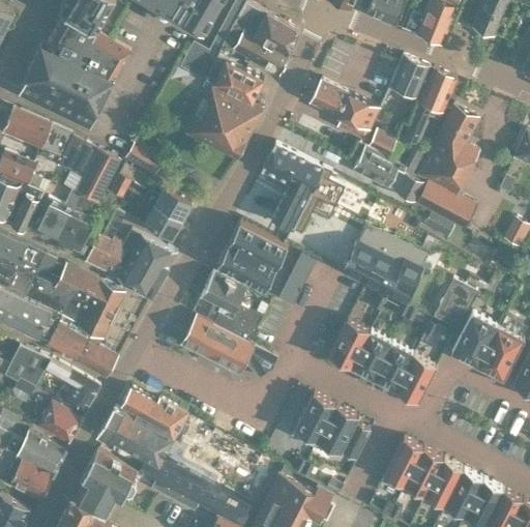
[(64,0),(60,8),(65,11),(46,44),(42,42),(27,76),(28,77),(20,92),(91,126),(114,79),(115,80),(133,50),(112,37),(98,29),(115,0),(149,0),(194,26),(204,32),(223,0),(64,0)]
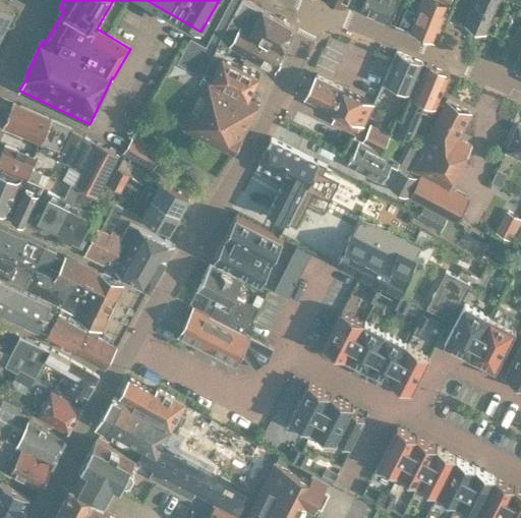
[(241,0),(231,0),(191,74),(199,78),(200,77),(214,53),(215,50),(241,1),(241,0)]
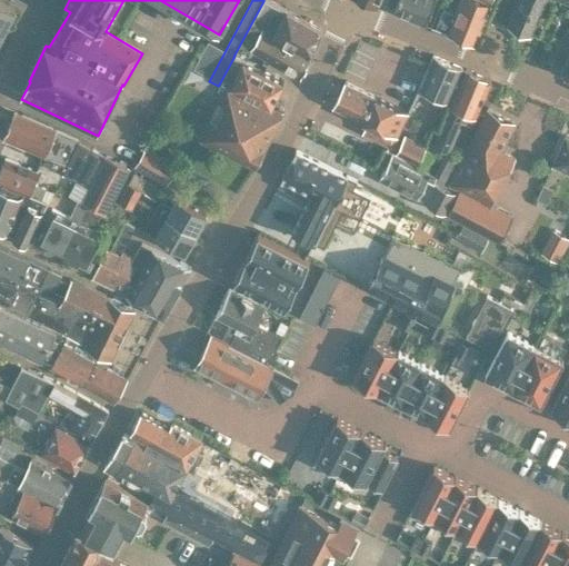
[(375,11),(376,8),(379,0),(351,0),(375,11)]
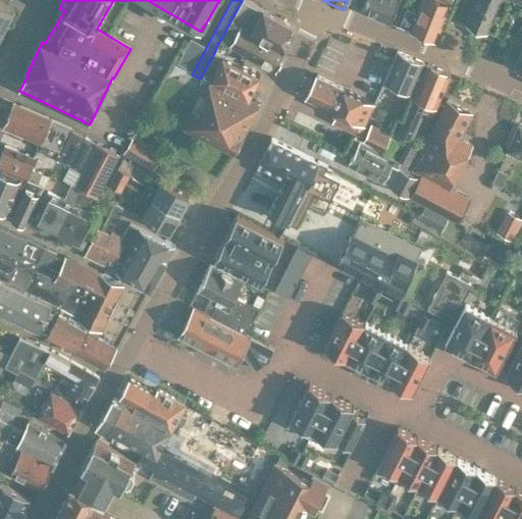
[(366,0),(360,14),(389,26),(400,1),(401,2),(401,0),(366,0)]
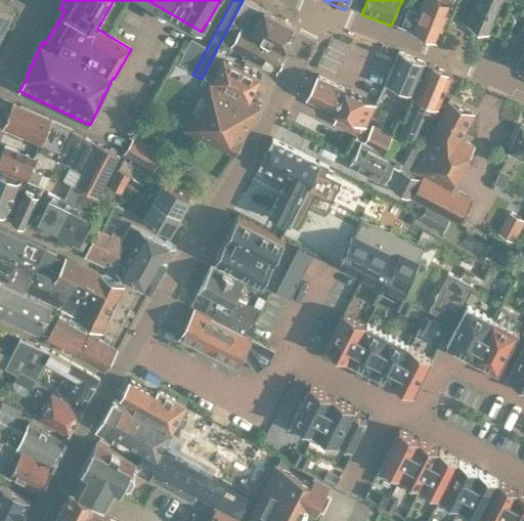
[(412,34),(411,35),(435,44),(449,8),(429,0),(426,0),(419,18),(407,13),(401,29),(412,34)]
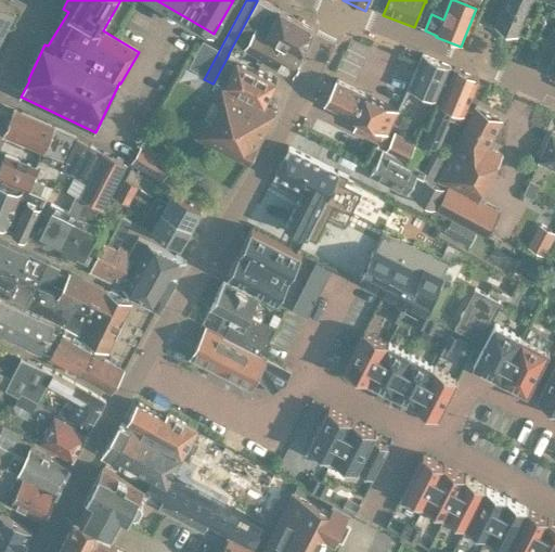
[(506,0),(494,29),(498,30),(517,38),(532,0),(506,0)]
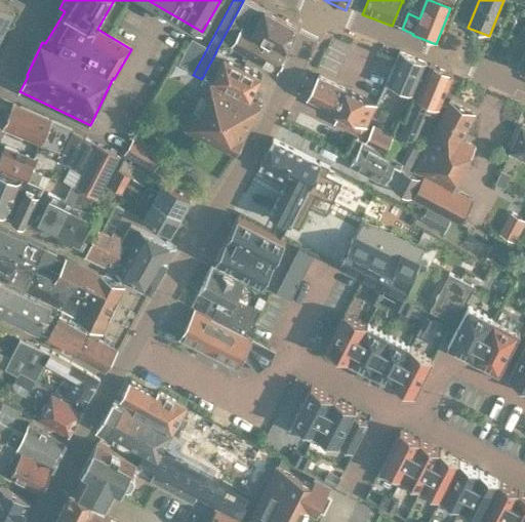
[(228,55),(231,49),(276,74),(286,53),(294,30),(243,1),(216,50),(228,55)]
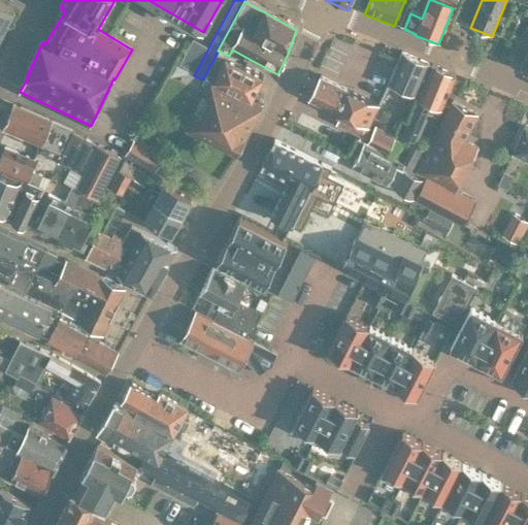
[(0,34),(1,35),(13,10),(0,3),(0,34)]
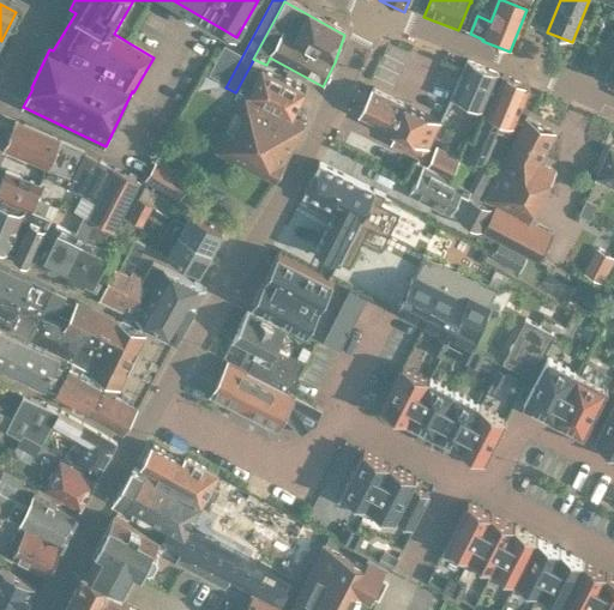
[(613,29),(603,52),(613,56),(613,60),(605,79),(613,83),(613,29)]
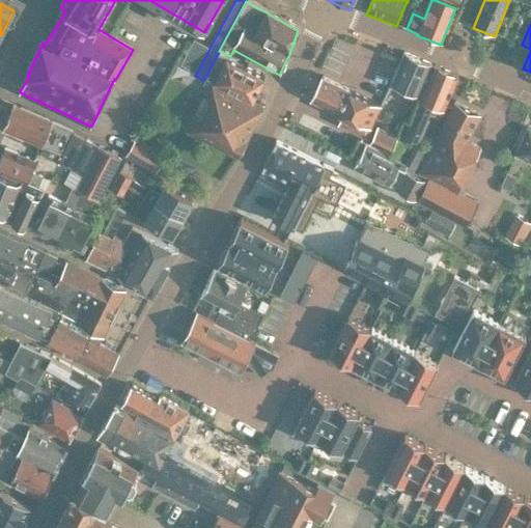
[(179,66),(188,72),(201,47),(193,42),(179,66)]
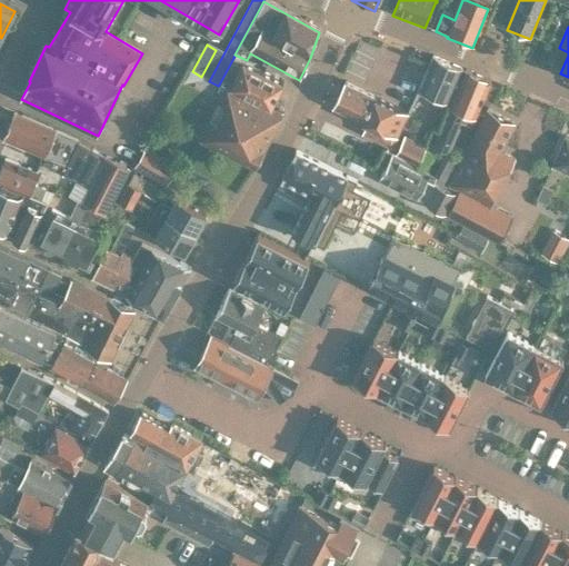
[(235,55),(233,58),(221,82),(270,108),(282,83),(245,63),(247,60),(235,55)]
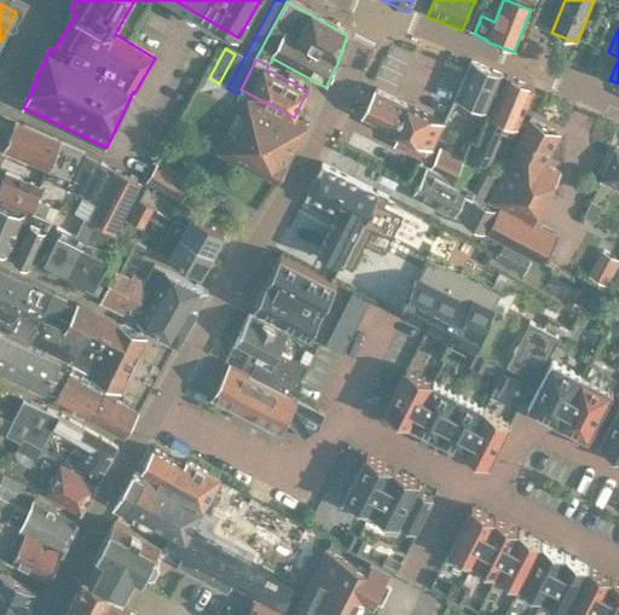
[(472,63),(466,77),(445,125),(444,127),(458,133),(470,104),(487,112),(503,76),(472,63)]
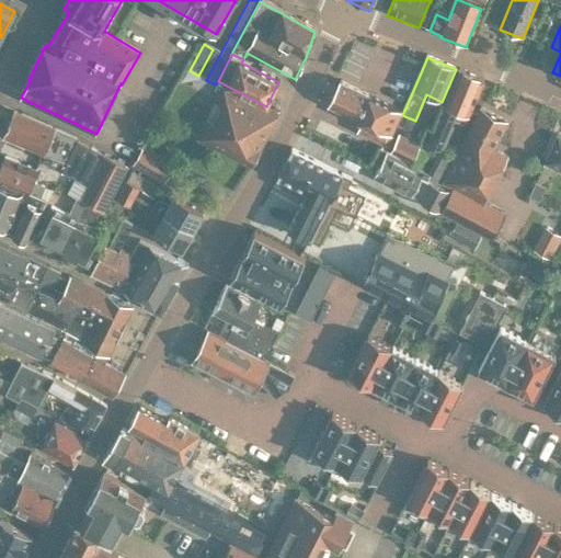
[(484,82),(459,71),(430,145),(442,151),(455,122),(464,125),(470,115),(484,82)]
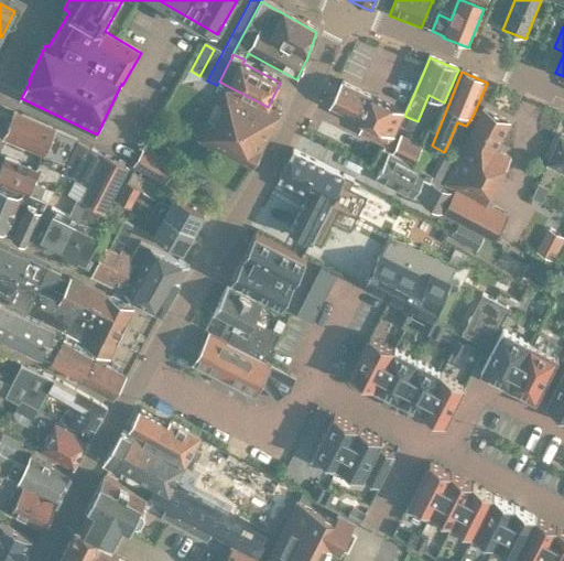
[(403,115),(342,84),(329,108),(362,125),(358,135),(387,148),(403,115)]
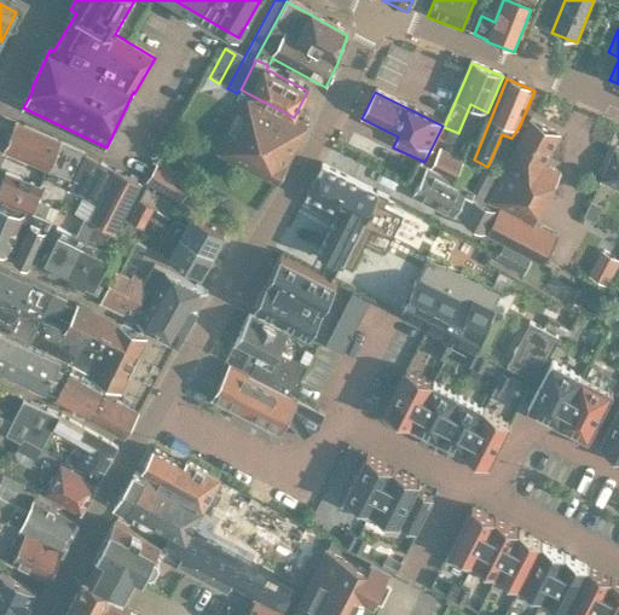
[(246,97),(215,156),(276,186),(307,128),(246,97)]
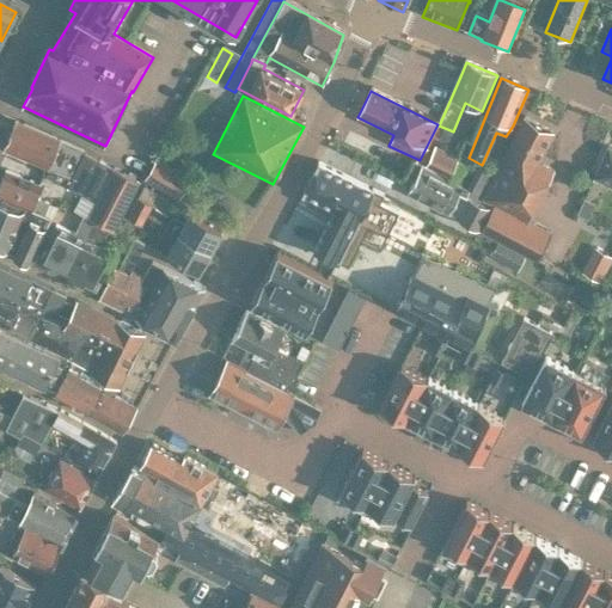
[(478,232),(520,253),(537,263),(551,234),(527,222),(554,173),(536,164),(552,133),(524,120),(494,178),(481,203),(491,208),(490,212),(481,229),(478,232)]
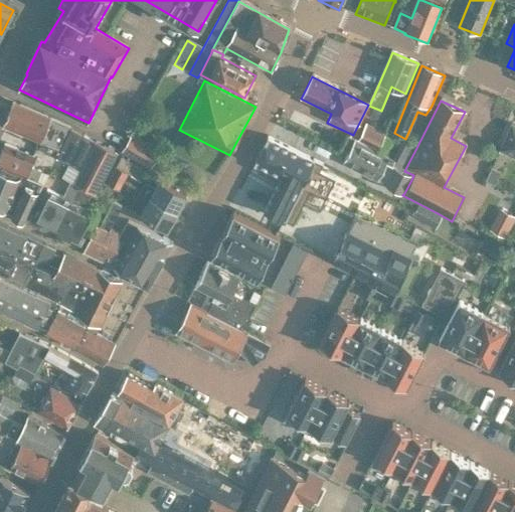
[(14,104),(3,127),(11,131),(47,146),(43,153),(56,159),(73,167),(81,170),(94,143),(69,131),(70,129),(14,104)]
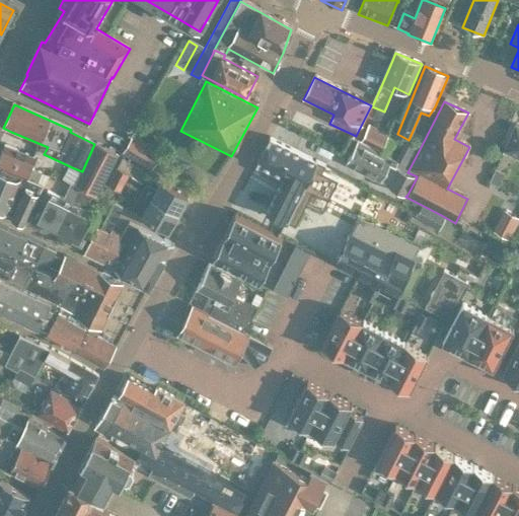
[(361,141),(382,151),(389,137),(368,127),(361,141)]
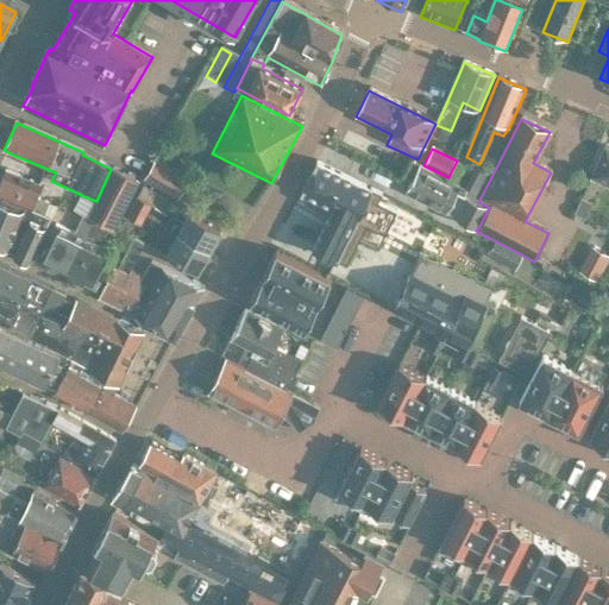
[(608,186),(608,150),(604,149),(591,178),(608,186)]
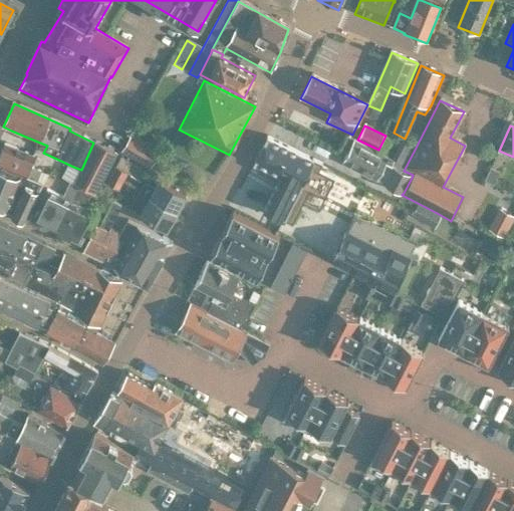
[(160,152),(132,136),(121,154),(149,170),(160,152)]
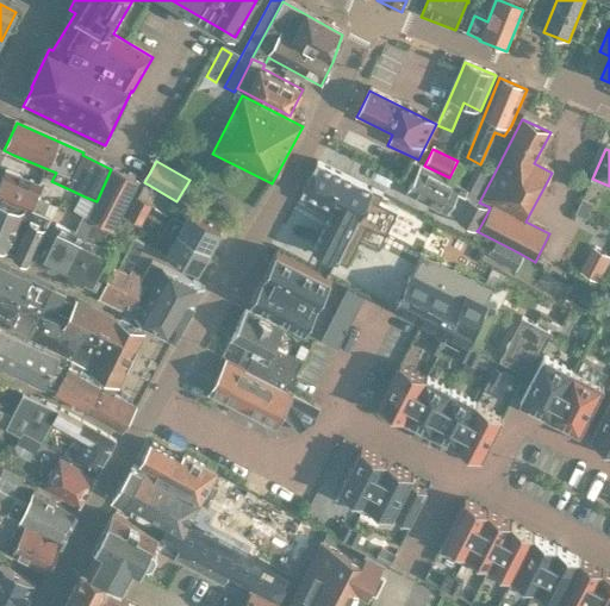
[(412,163),(404,180),(412,185),(421,168),(412,163)]
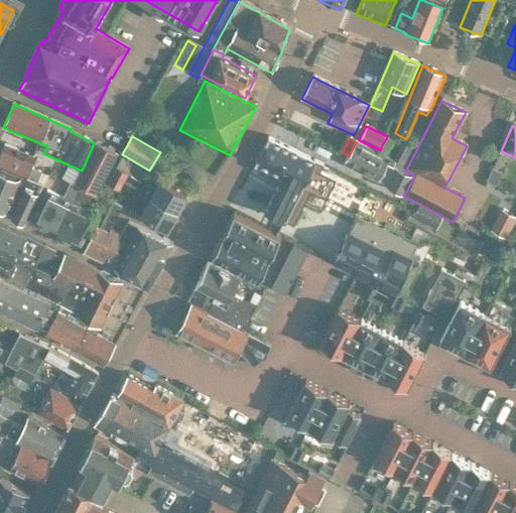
[(320,171),(324,164),(267,139),(256,164),(283,177),(267,213),(287,222),(302,187),(328,199),(337,178),(320,171)]
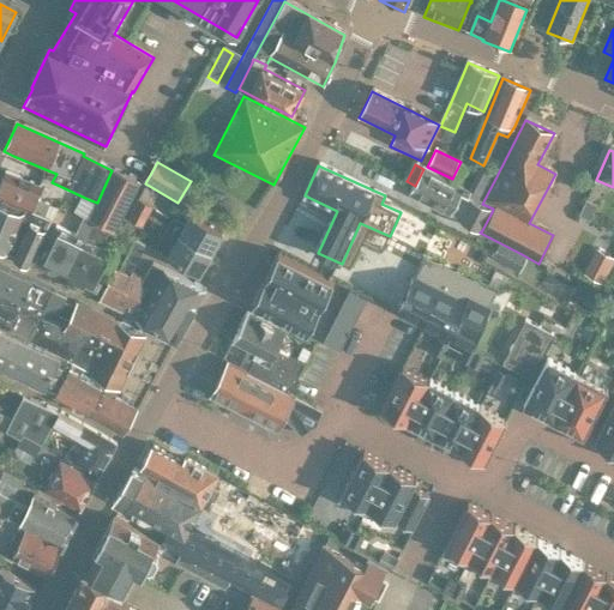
[(415,186),(410,195),(449,217),(452,210),(462,215),(469,200),(471,194),(464,189),(423,169),(415,186)]
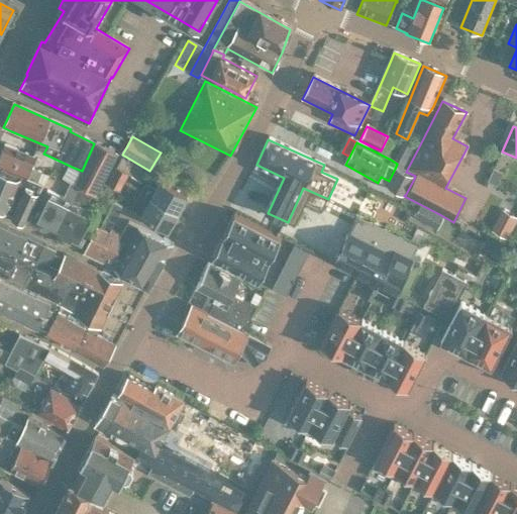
[(82,171),(75,186),(97,196),(115,161),(118,156),(94,143),(82,171)]
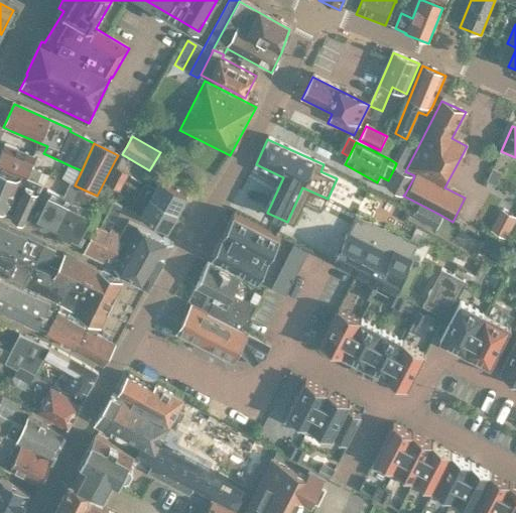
[(0,154),(0,166),(36,181),(40,173),(28,168),(33,157),(4,145),(0,154)]
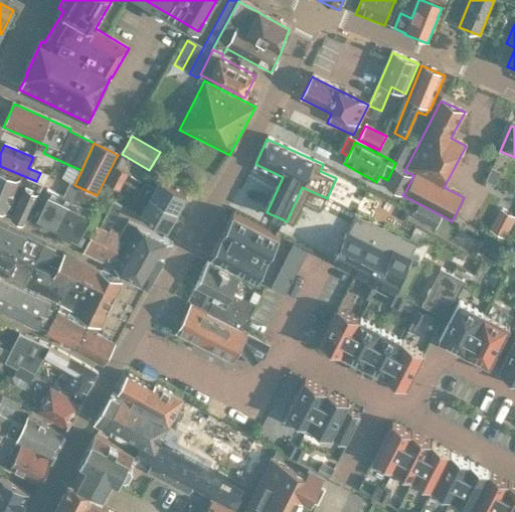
[(395,163),(393,168),(412,178),(413,175),(404,171),(415,150),(405,145),(395,163)]
